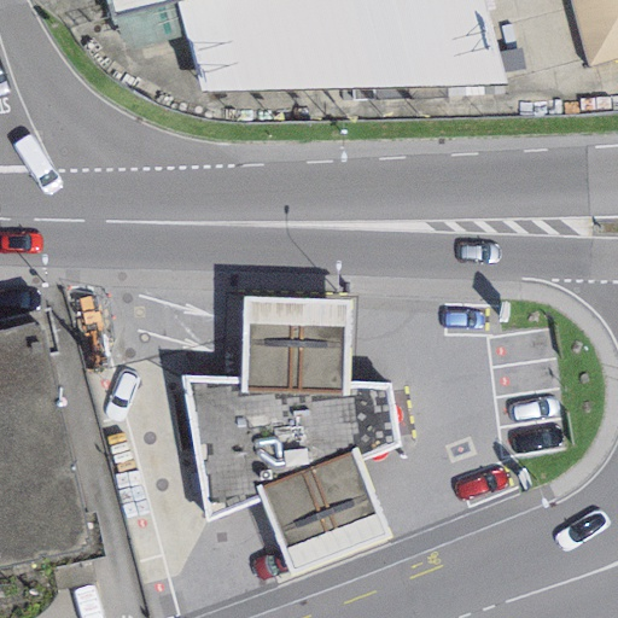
[(108,0),(112,16),(170,0),(173,0),(202,91),(502,85),(481,0),(108,0)]
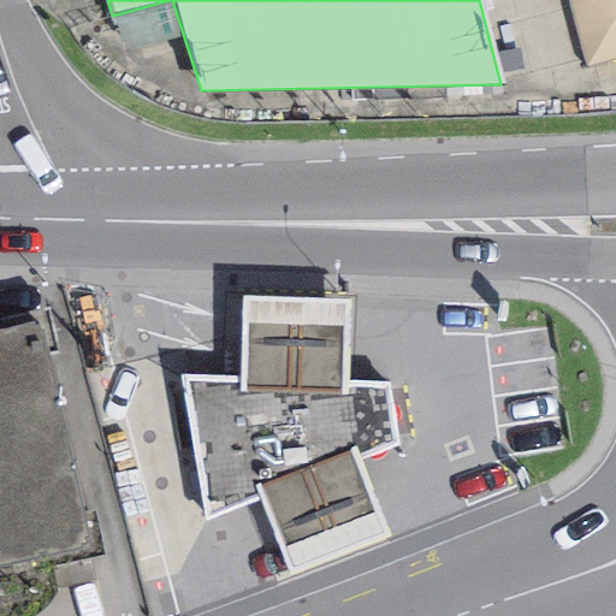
[(615,0),(573,0),(596,73),(615,66),(615,0)]
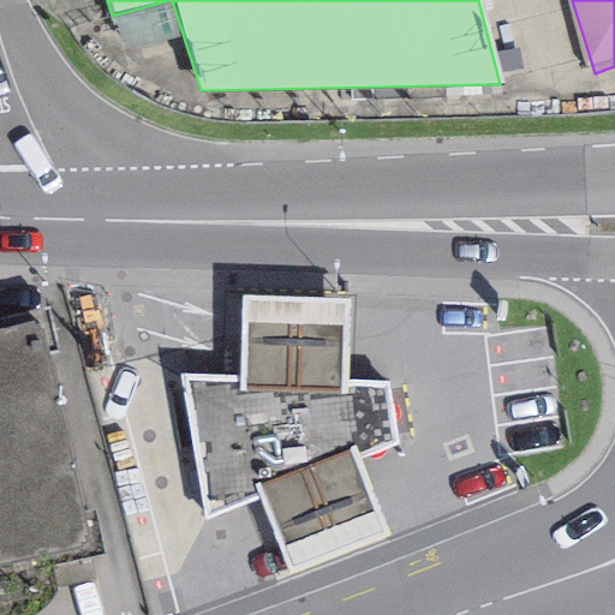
[(238,380),(348,382),(348,338),(348,298),(239,298),(239,336),(238,380)]
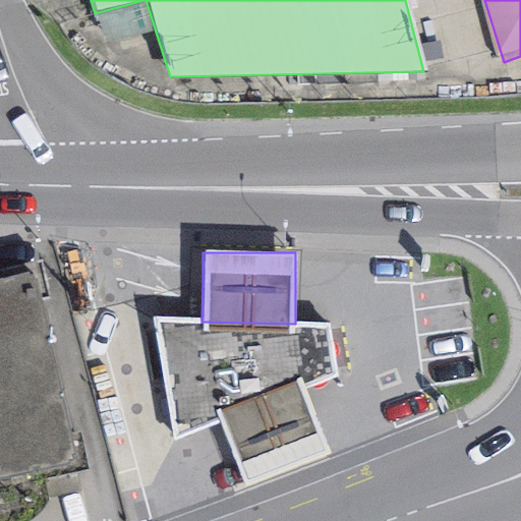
[(0,478),(73,464),(31,274),(0,280),(0,478)]
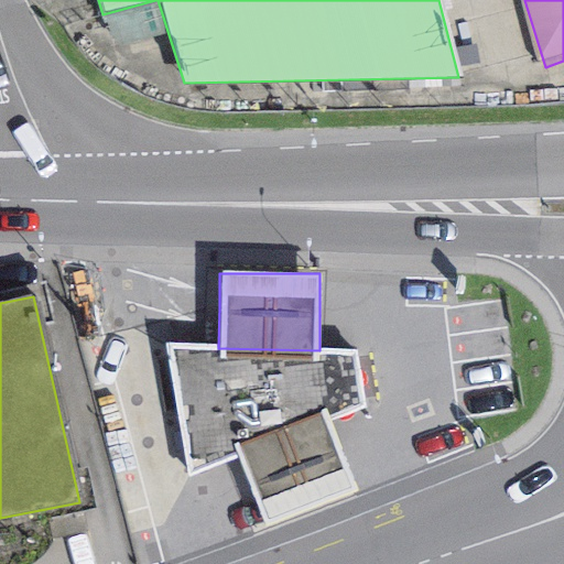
[(218,348),(164,345),(188,476),(366,408),(355,351),(320,350),(218,348)]
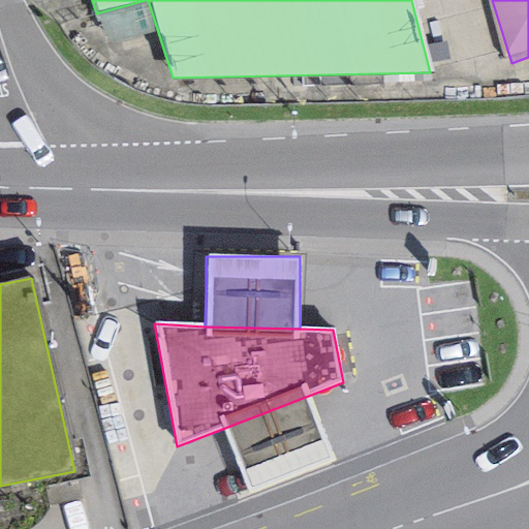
[(309,396),(223,429),(236,459),(249,493),(335,460),(321,427),(309,396)]
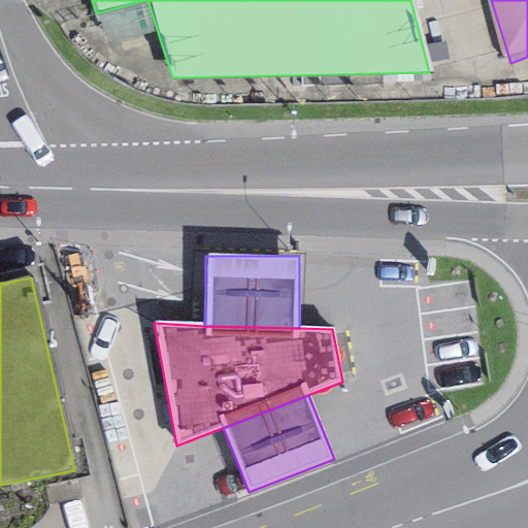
All buildings are outlined.
